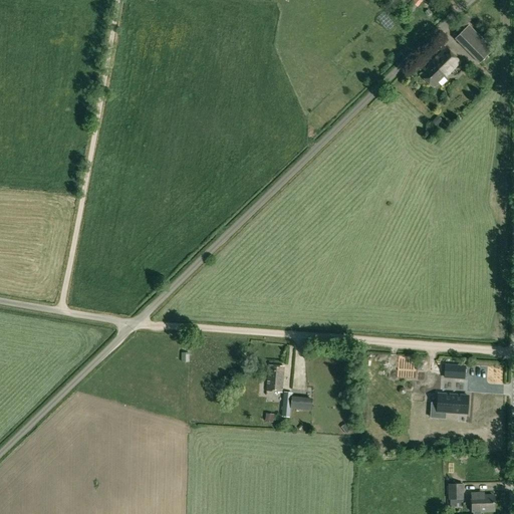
[(454,39),(478,63),(492,49),(467,26),(454,39)]
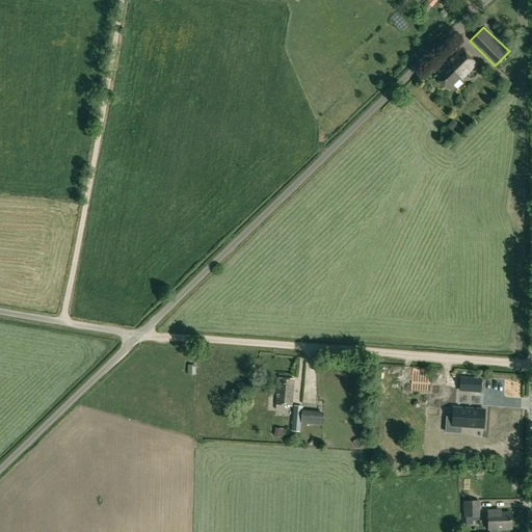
[(447,65),(434,78),(448,90),(459,78),(461,80),(475,65),(460,50),(446,64),(447,65)]
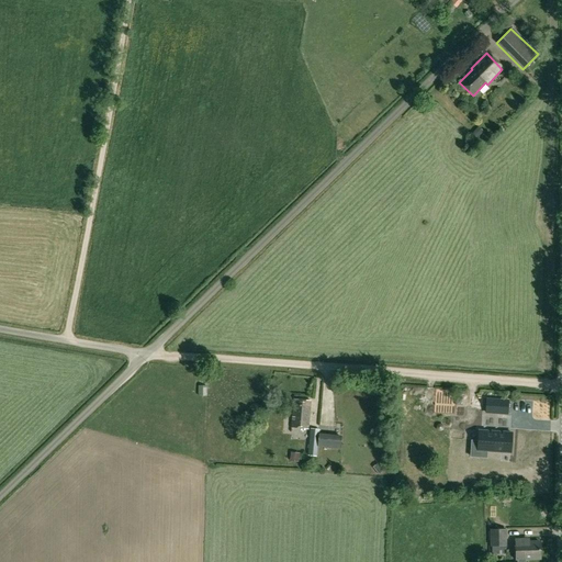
[(308,428),(311,401),(294,400),(292,427),(308,428)]
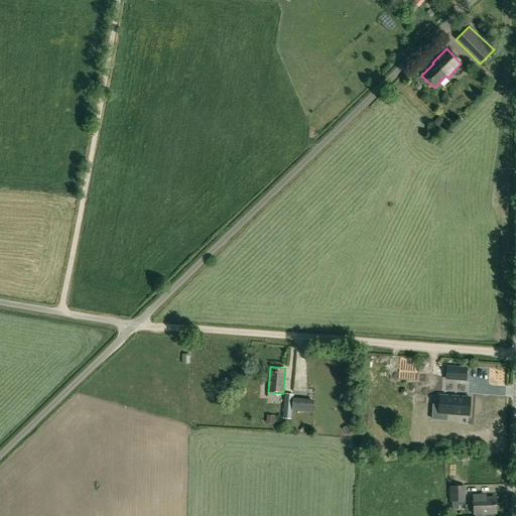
[(472,369),(452,367),(450,379),(471,380),(472,369)]
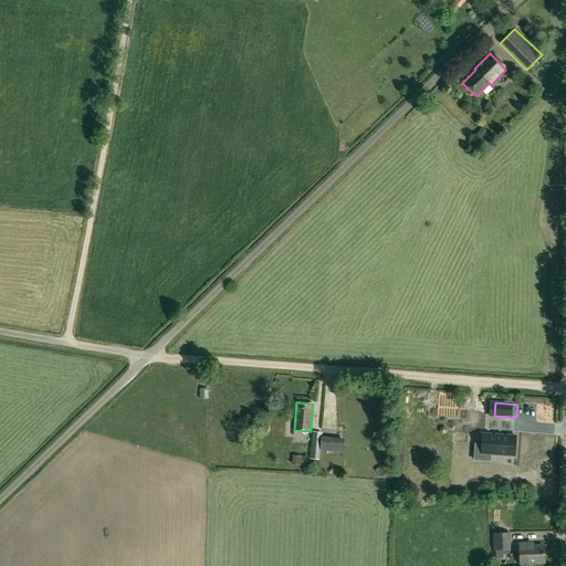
[(321,432),(313,432),(311,459),(318,460),(321,432)]
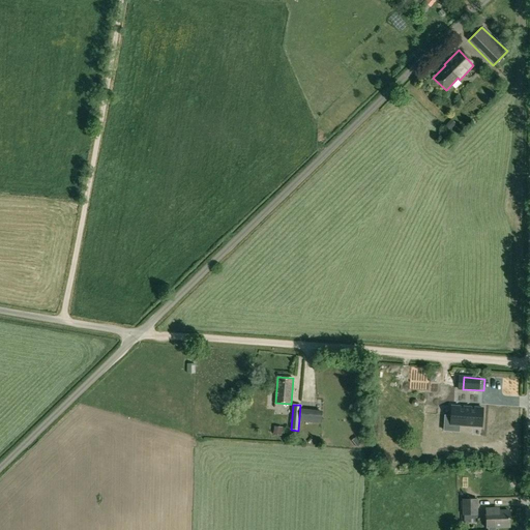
[(473,410),(470,410),(470,408),(462,407),(462,409),(459,409),(459,407),(450,407),(450,416),(444,416),(442,431),(458,432),(459,425),(480,428),(481,409),(473,408),(473,410)]
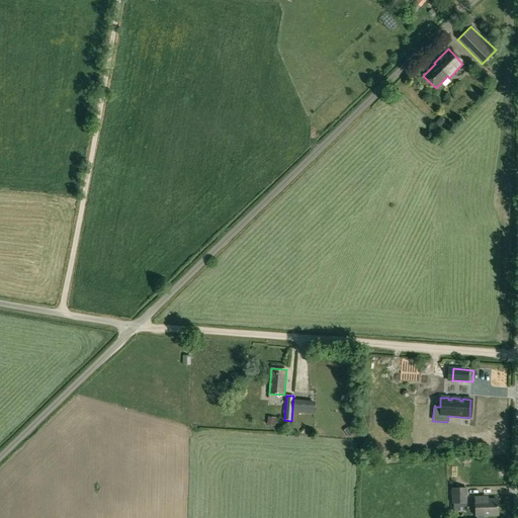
[(306,403),(305,414),(313,415),(314,404),(306,403)]
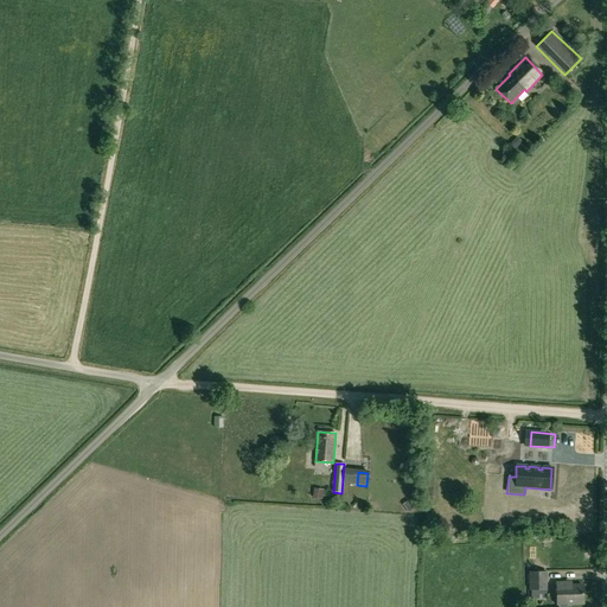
[(547,572),(529,573),(530,590),(531,590),(531,599),(544,599),(544,590),(547,590),(547,572)]
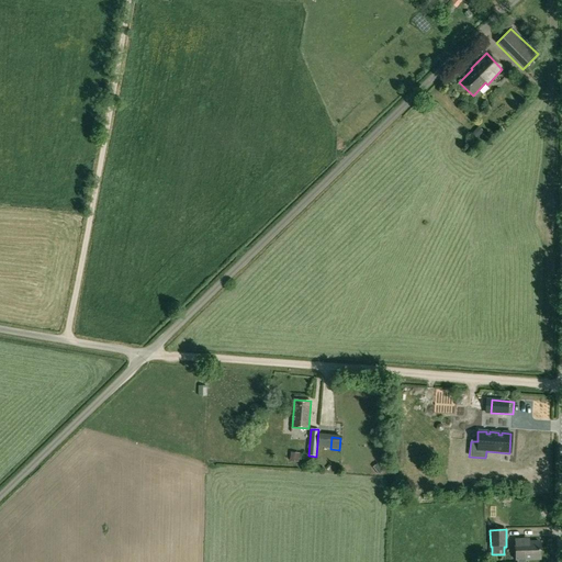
[(525,539),(516,539),(516,543),(516,559),(517,559),(526,559),(540,559),(540,544),(526,544),(525,539)]
